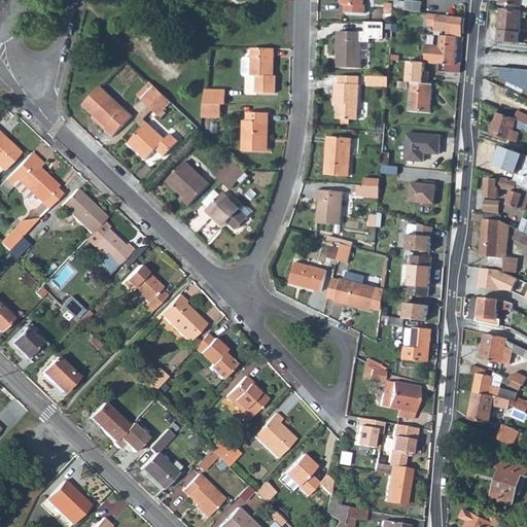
[(342,0),(342,5),(345,5),(345,13),(365,14),(366,5),(364,5),(363,0),(342,0)]
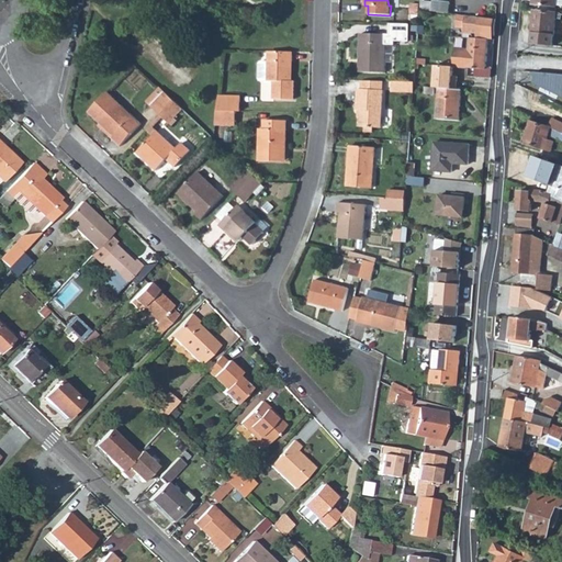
[(433,1),(431,12),(449,14),(450,2),(433,1)]
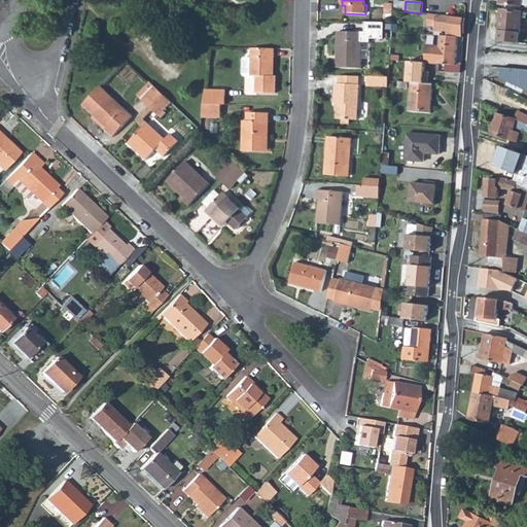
[(522,11),(500,9),(497,41),(519,43),(520,33),(521,33),(522,11)]
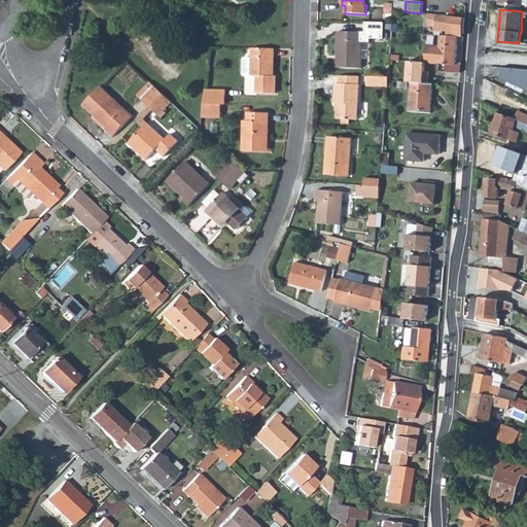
[(435,25),(434,32),(443,33),(443,32),(444,28),(448,28),(448,33),(463,34),(464,19),(436,15),(436,18),(435,25)]
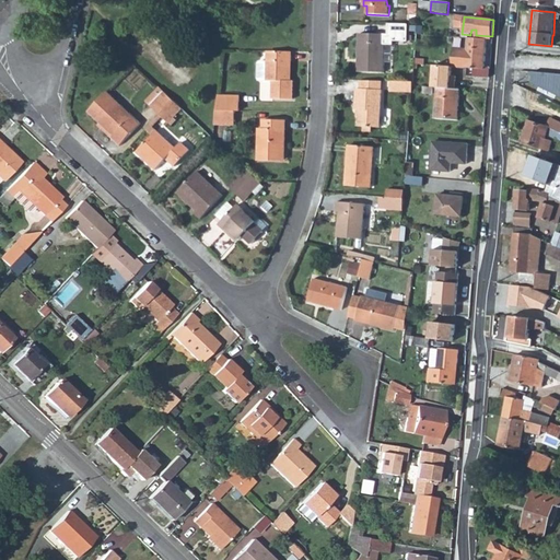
[(408,42),(408,24),(388,24),(388,35),(359,34),(358,72),(384,73),(385,45),(393,45),(393,42),(408,42)]
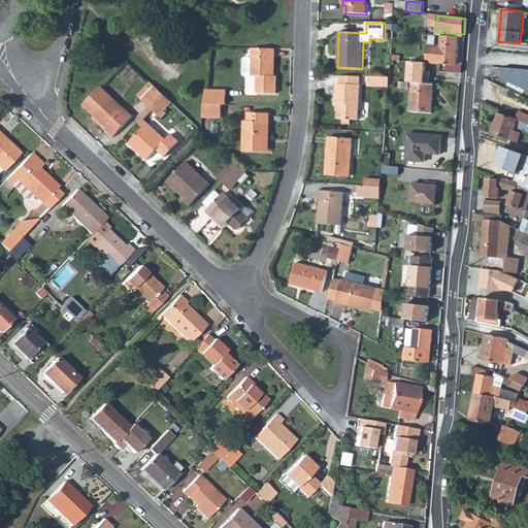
[(434,46),(432,63),(457,65),(459,38),(441,37),(440,47),(434,46)]
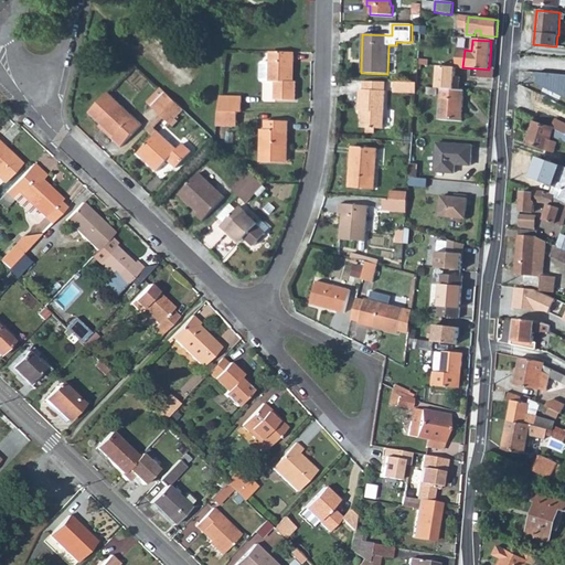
[(295,52),(270,52),(270,62),(263,62),(260,64),(260,80),(263,82),(276,82),(275,100),(296,100),(296,83),(295,82),(290,82),(290,62),(295,63),(295,52)]
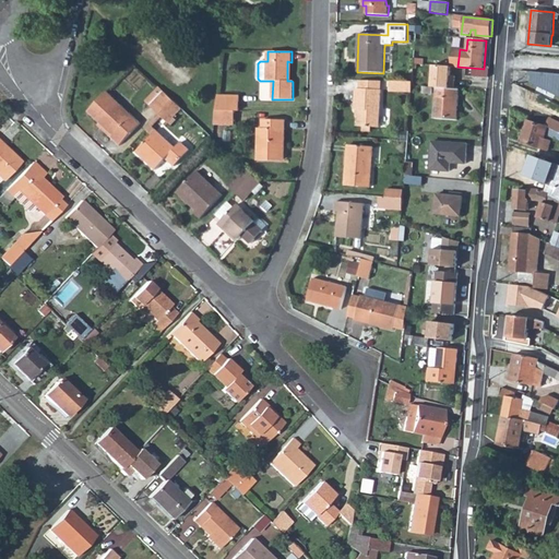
[(451,67),(433,66),(432,87),(437,87),(454,90),(455,76),(450,75),(451,67)]
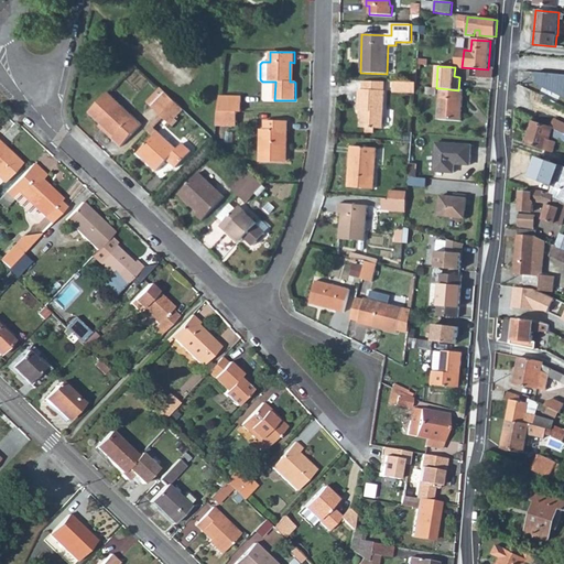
[(563,75),(537,73),(535,84),(563,97),(563,96),(563,75)]
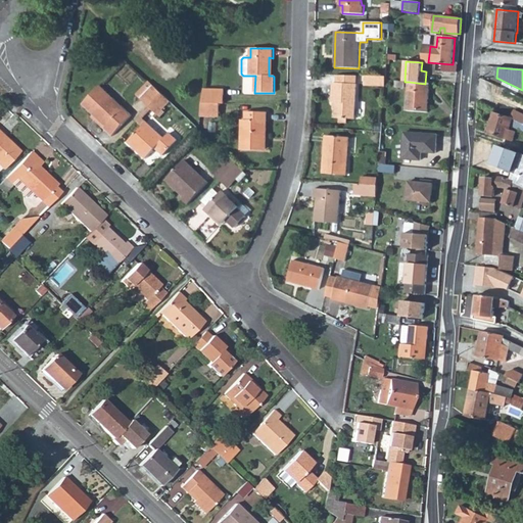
[(337,76),(336,84),(355,85),(357,76),(337,76)]
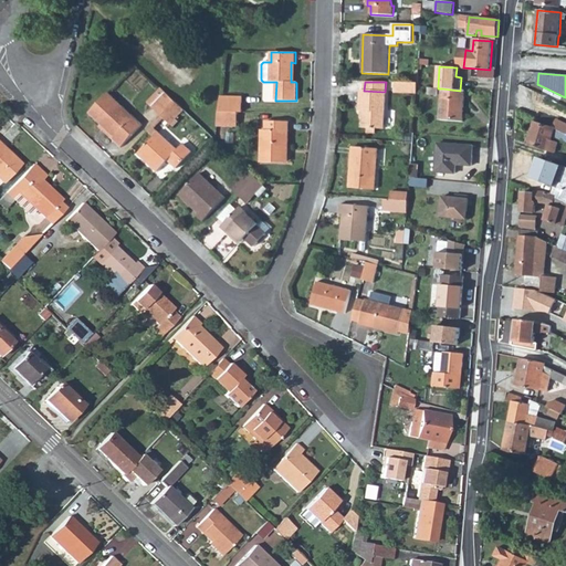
[(396,83),(396,92),(413,93),(413,83),(396,83)]
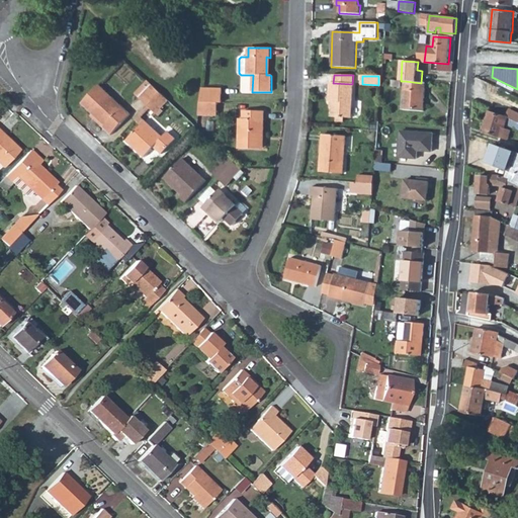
[(421,83),(405,81),(403,109),(423,111),(426,83),(421,83)]
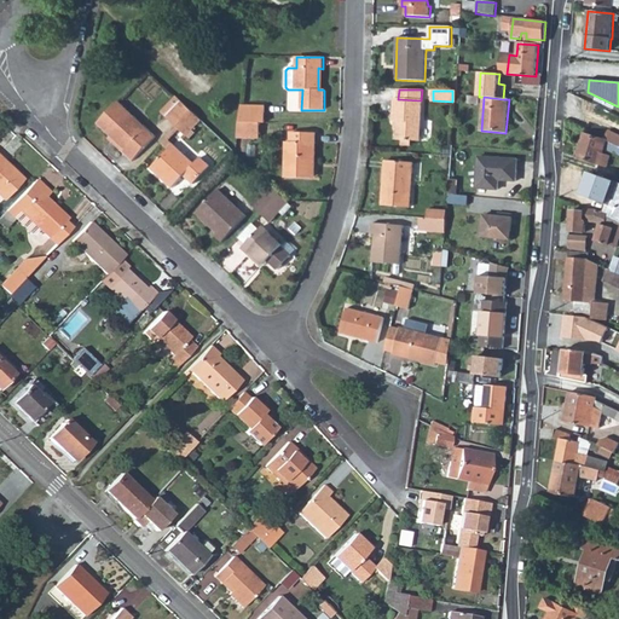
[(393,122),(394,122),(398,122),(397,131),(397,140),(421,142),(422,100),(421,100),(398,99),(394,99),(393,122)]
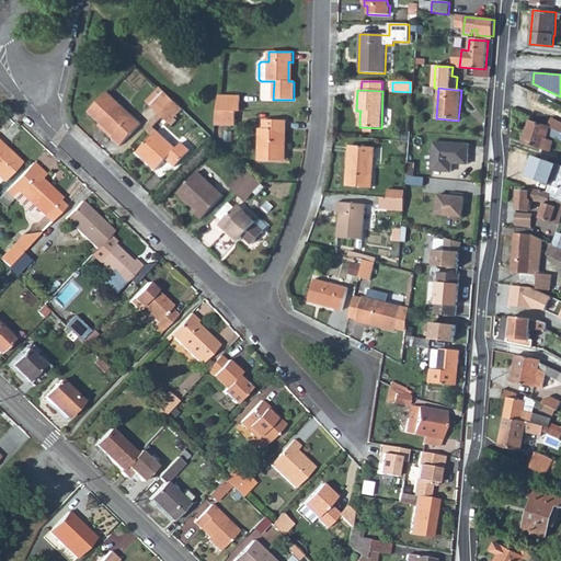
[(164,91),(151,106),(161,116),(174,102),(164,91)]
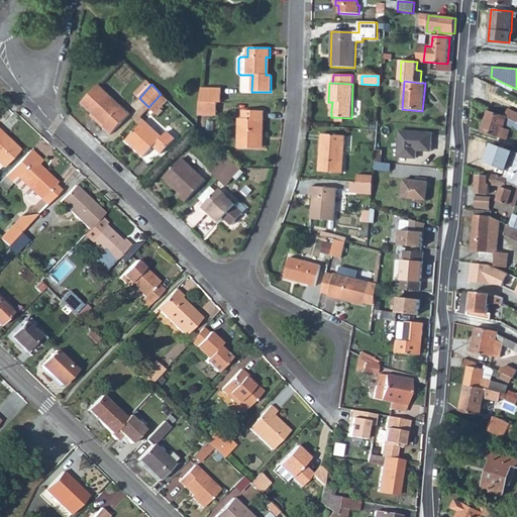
[(100,85),(82,104),(105,125),(103,127),(111,135),(130,114),(100,85)]
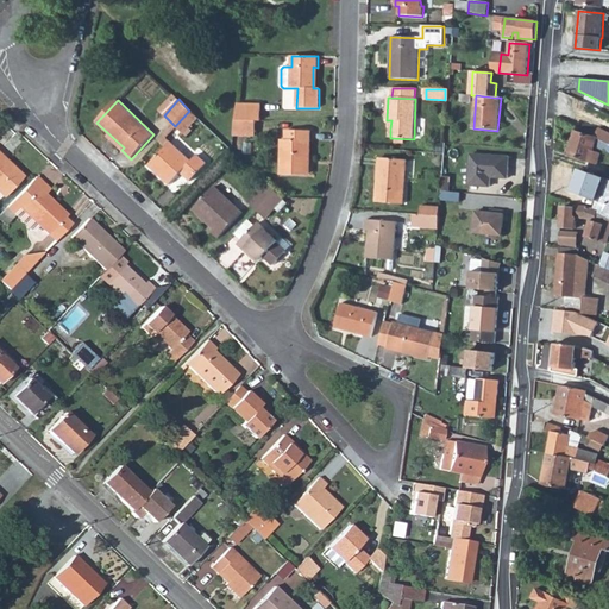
[(238,105),(236,120),(257,121),(261,121),(262,105),(238,105)]
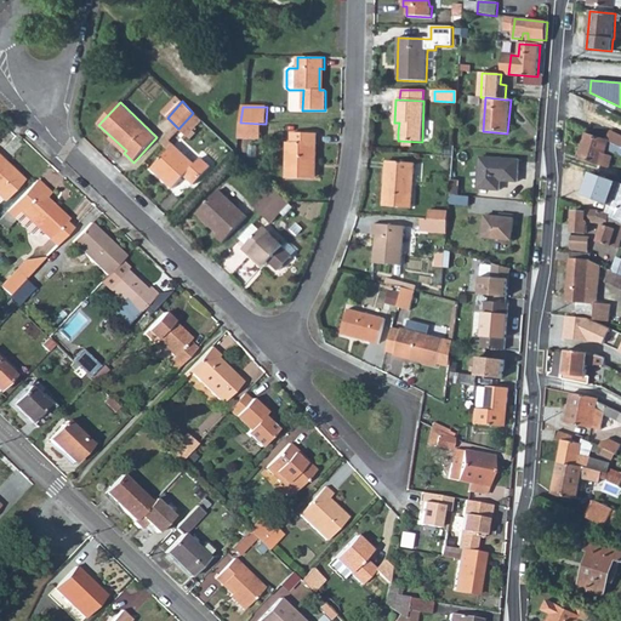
[(193,113),(178,129),(188,137),(203,120),(193,113)]
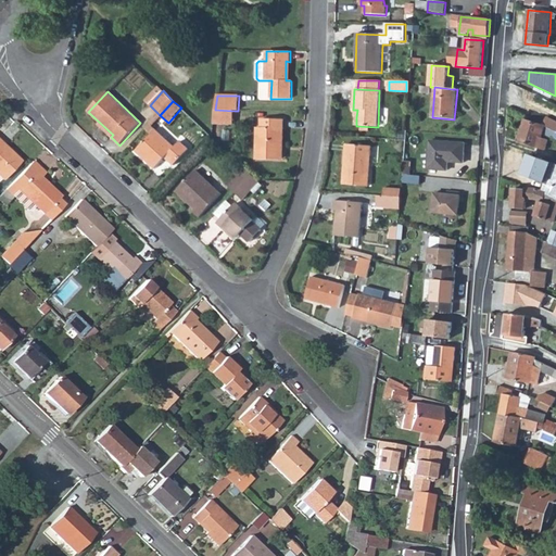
[(215,110),(214,124),(225,124),(225,122),(234,122),(235,111),(215,110)]
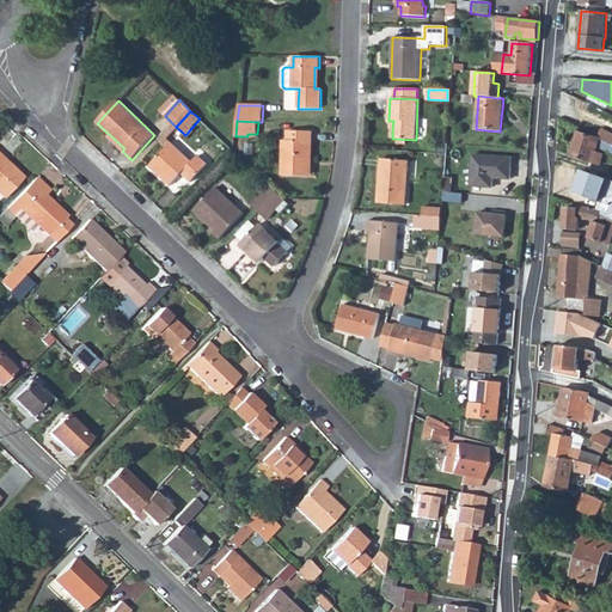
[(611,133),(603,128),(598,139),(611,145),(611,133)]
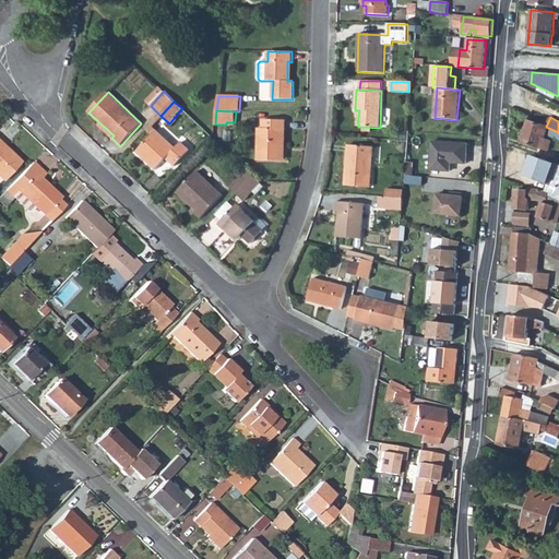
[(281,162),(281,150),(285,150),(285,121),(263,120),(263,129),(259,129),(258,162),(281,162)]
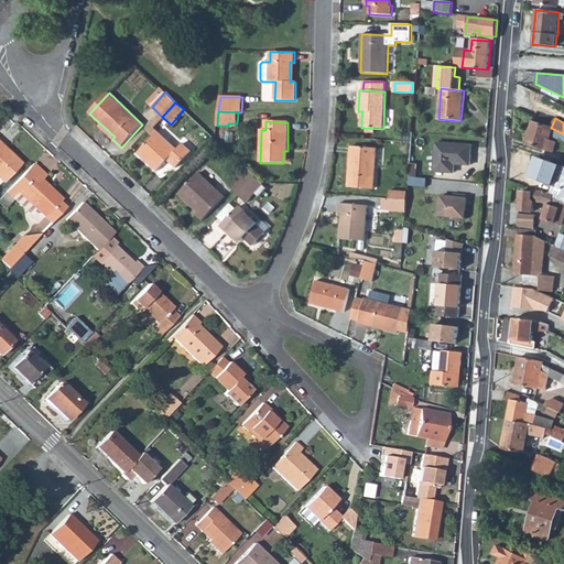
[(563,133),(551,128),(531,122),(525,143),(553,151),(556,142),(550,140),(551,136),(563,142),(563,133)]
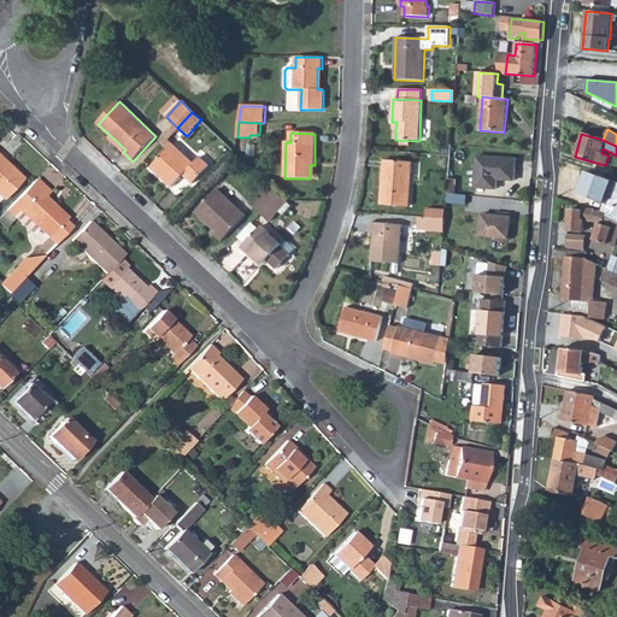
[(174,145),(151,169),(172,188),(183,176),(193,184),(210,166),(201,158),(195,164),(174,145)]
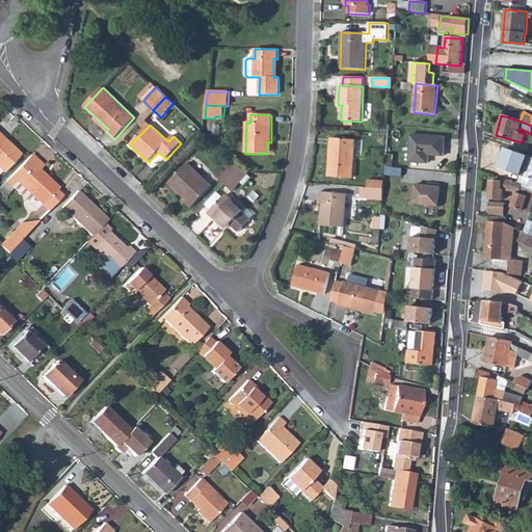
[(19,157),(9,148),(11,147),(0,135),(0,169),(3,173),(19,157)]
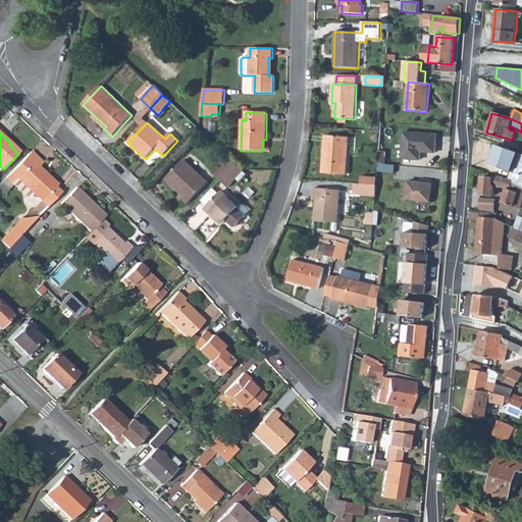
[(420,160),(421,153),(421,150),(424,150),(424,153),(435,153),(436,136),(404,134),(402,158),(420,160)]
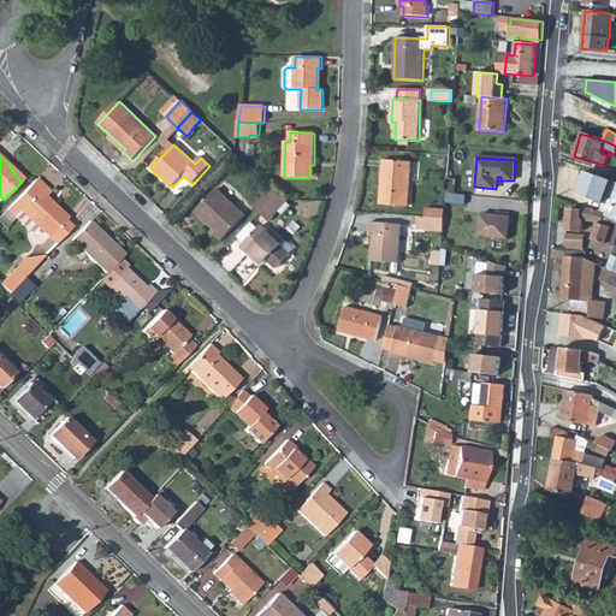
[(384,161),(381,205),(408,208),(412,163),(384,161)]
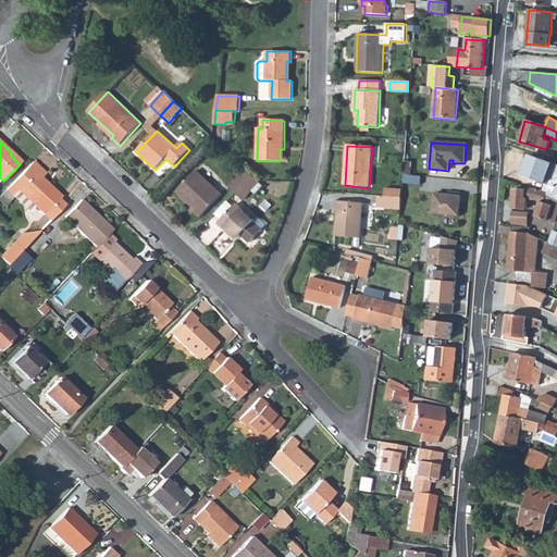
[(12,153),(10,155),(20,164),(21,162),(12,153)]
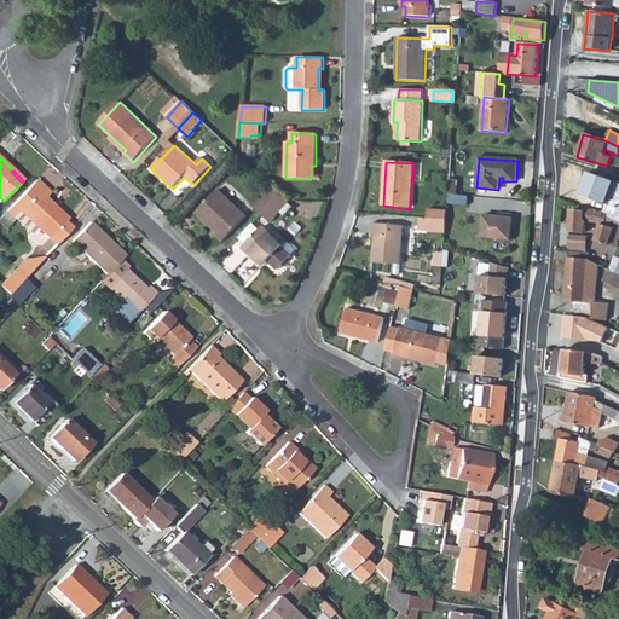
[(608,218),(615,221),(618,223),(618,183),(589,173),(580,195),(606,204),(609,206),(607,213),(609,213),(608,215),(608,218)]
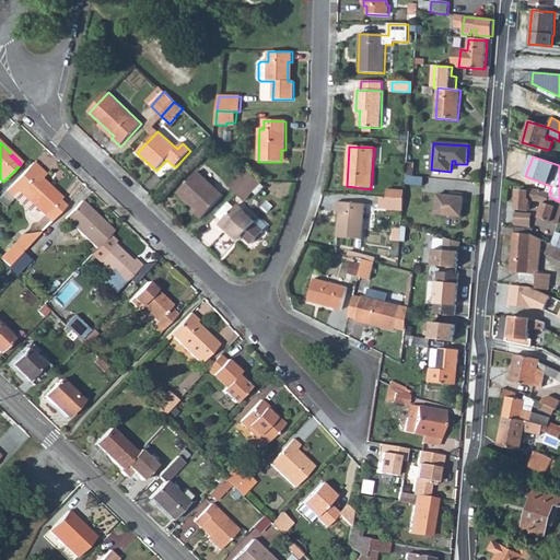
[(39,168),(33,163),(6,191),(12,197),(39,168)]
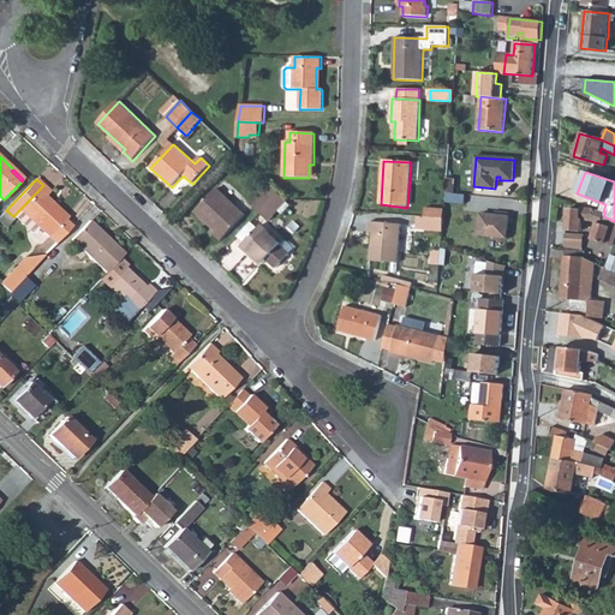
[(66,219),(55,209),(57,207),(46,197),(49,192),(43,185),(13,216),(30,233),(34,233),(39,227),(49,237),(66,219)]
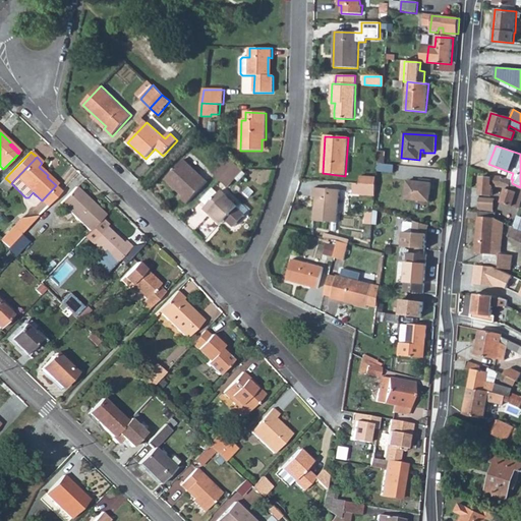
[(229,157),(213,174),(220,180),(236,164),(229,157)]
